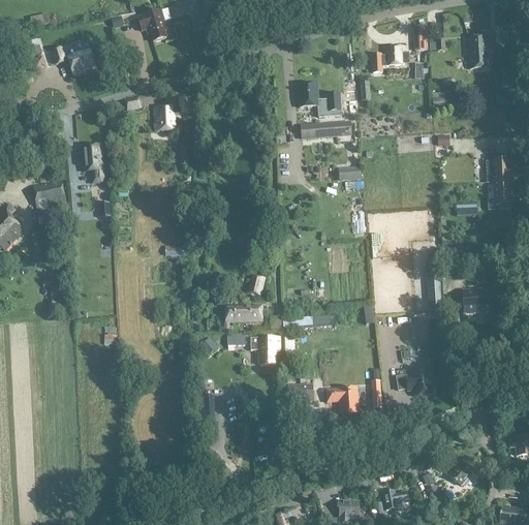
[(145,12),(137,14),(142,28),(145,27),(146,29),(146,30),(148,31),(151,30),(150,30),(150,29),(148,23),(154,21),(153,17),(162,13),(161,8),(158,8),(158,7),(145,11),(145,12)]
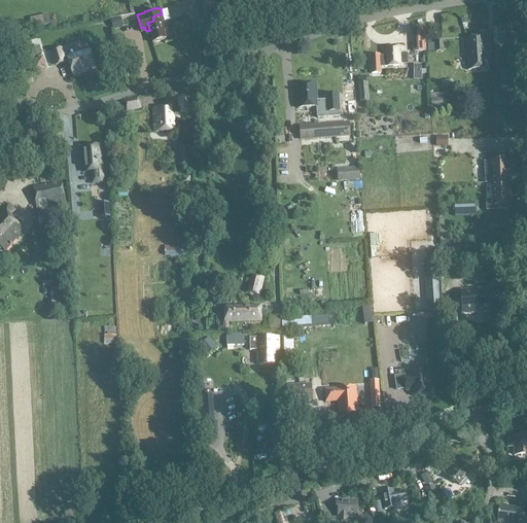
[(32,25),(49,22),(47,11),(30,15),(32,25)]
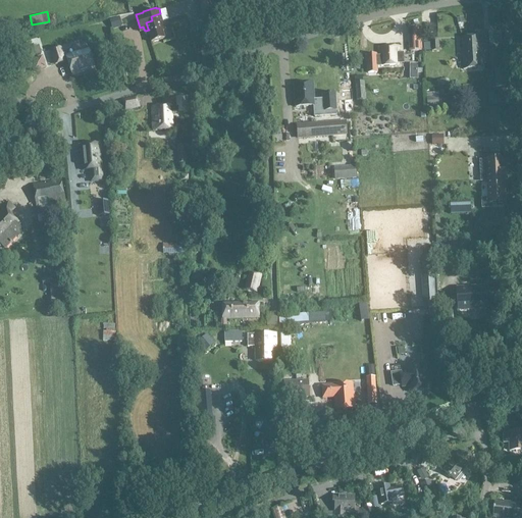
[(152,20),(146,22),(148,29),(148,30),(149,30),(151,39),(164,35),(162,28),(165,27),(162,18),(162,17),(160,13),(151,16),(152,20)]
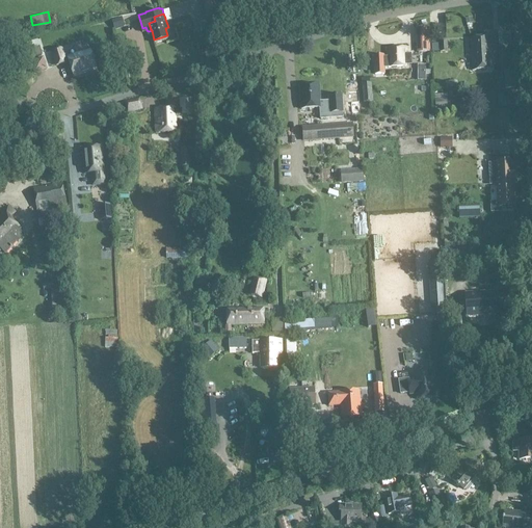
[(123,21),(121,15),(111,17),(113,24),(123,21)]
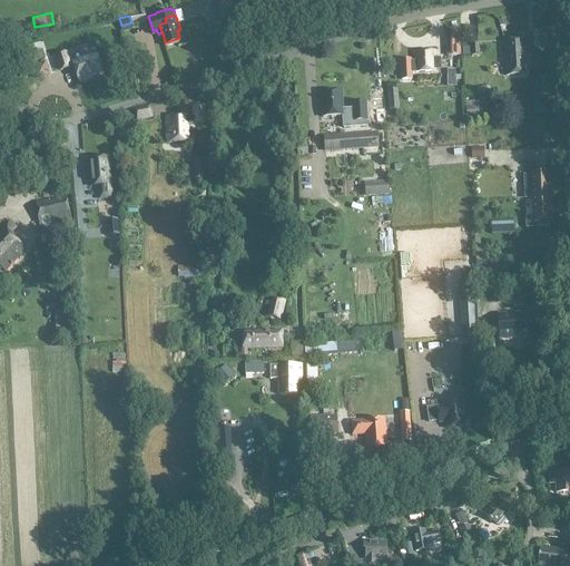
[(460,25),(445,26),(448,52),(460,51),(460,25)]
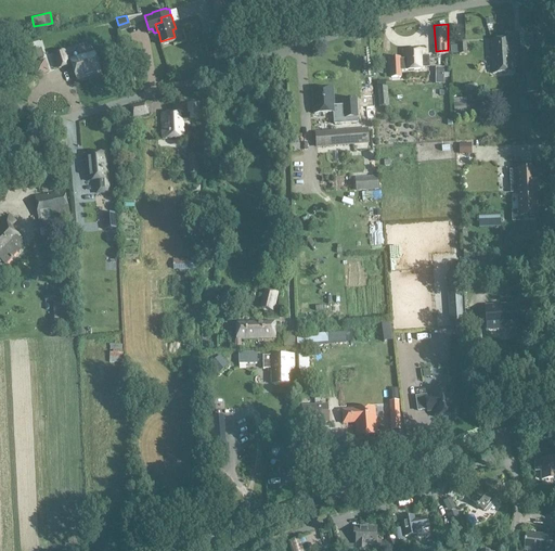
[(513,50),(517,49),(516,31),(507,33),(507,36),(491,37),(491,49),(499,49),(499,52),(513,51),(513,50)]
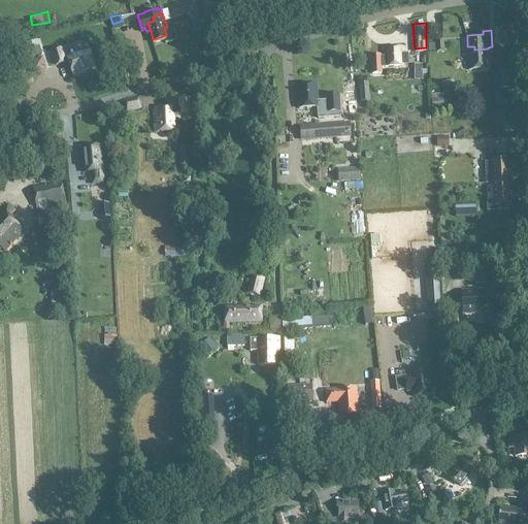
[(444,36),(436,36),(436,48),(444,48),(444,36)]
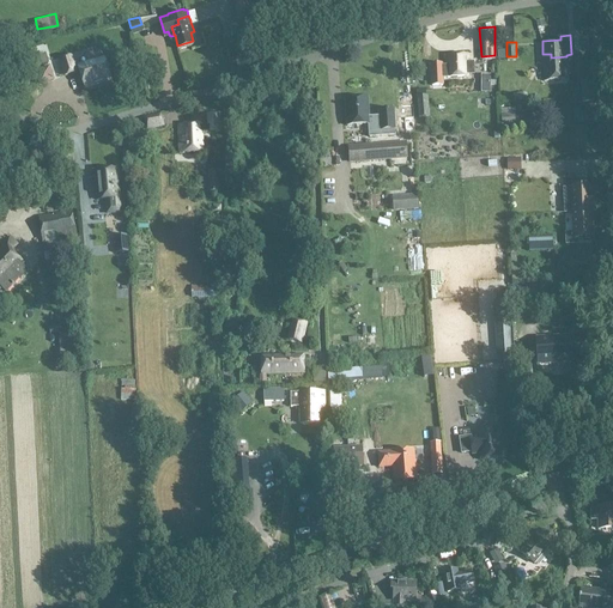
[(22,68),(48,60),(46,50),(32,54),(30,47),(17,50),(22,68)]
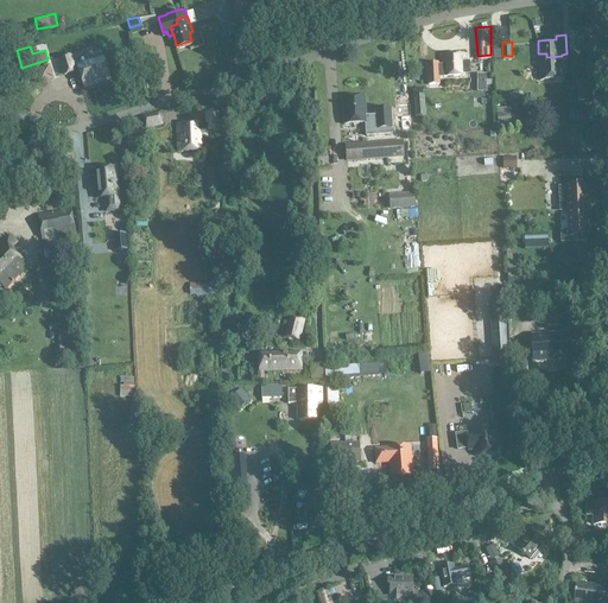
[(438,59),(428,61),(429,81),(439,81),(438,73),(444,73),(464,71),(464,70),(470,70),(469,59),(464,59),(464,58),(463,50),(443,51),(443,61),(443,62),(438,62),(438,59)]
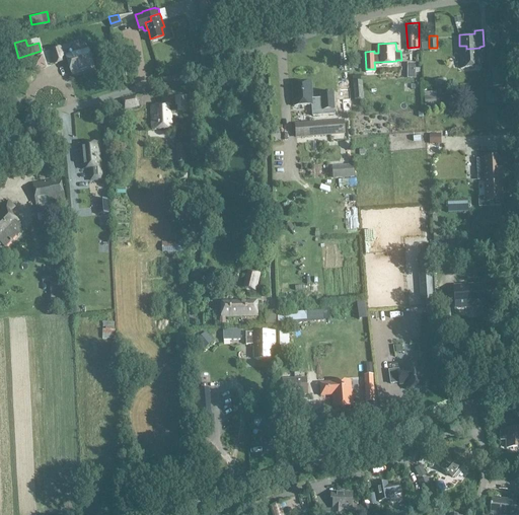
[(71,61),(74,71),(93,65),(88,49),(75,52),(75,51),(69,53),(68,49),(62,51),(60,45),(51,48),(55,61),(64,58),(64,56),(66,55),(69,62),(71,61)]
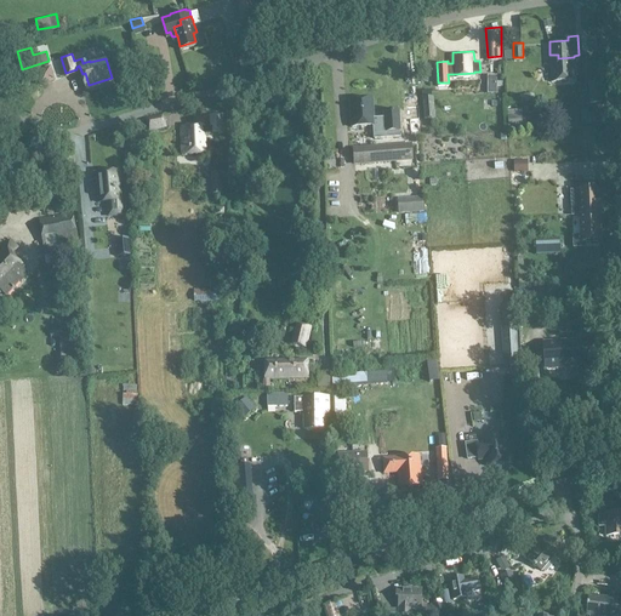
[(558,55),(550,55),(551,70),(551,78),(575,77),(575,69),(580,69),(579,55),(574,56),(574,57),(558,58),(558,55)]
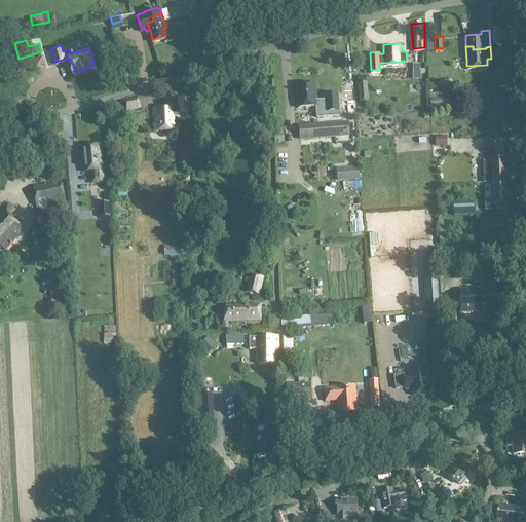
[(510,85),(509,66),(498,67),(500,85),(510,85)]
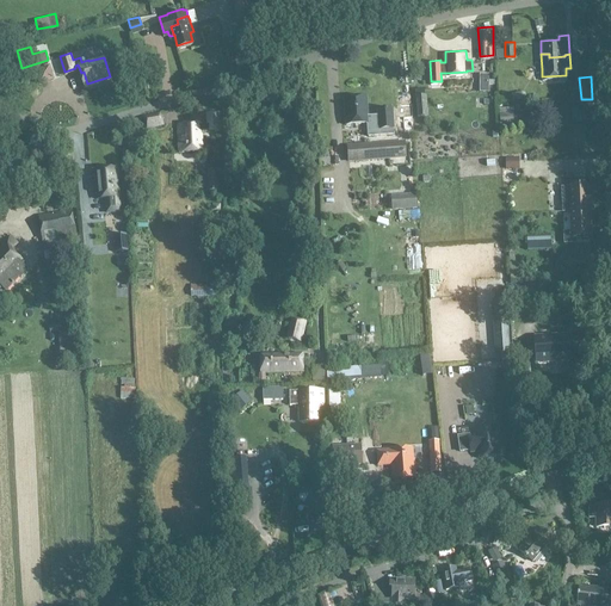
[(403,92),(411,90),(409,80),(401,81),(403,92)]
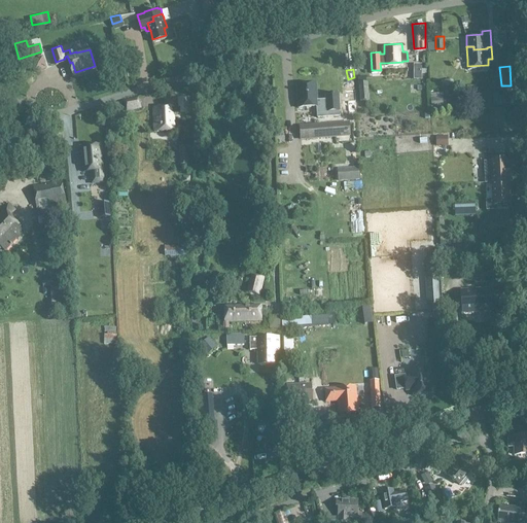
[(369,97),(369,89),(367,78),(358,79),(359,98),(369,97)]
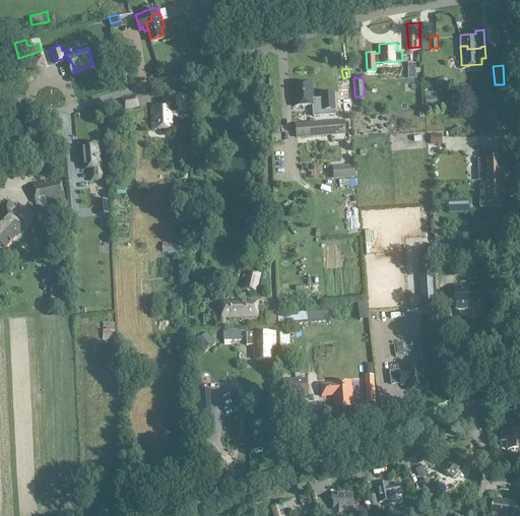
[(312,79),(293,80),(295,108),(311,106),(312,114),(335,112),(334,89),(321,90),(322,95),(313,95),(312,79)]
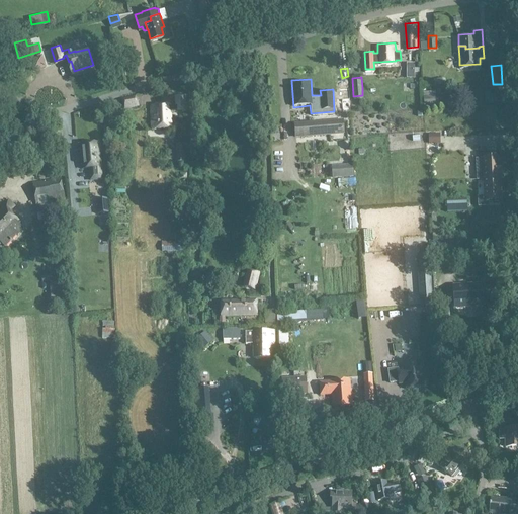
[(136,92),(120,96),(124,107),(139,103),(136,92)]
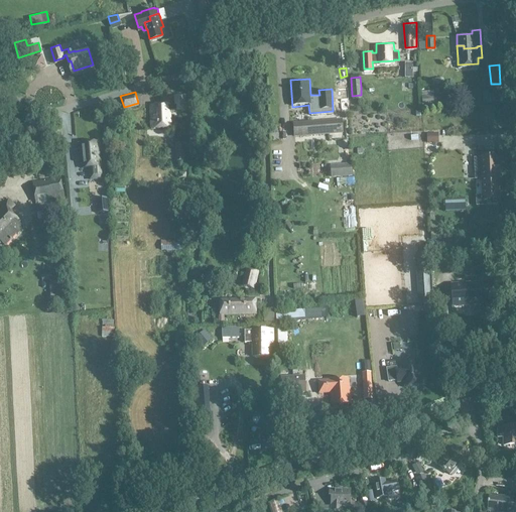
[(174,93),(174,103),(176,103),(176,109),(181,108),(181,109),(187,109),(187,92),(174,93)]
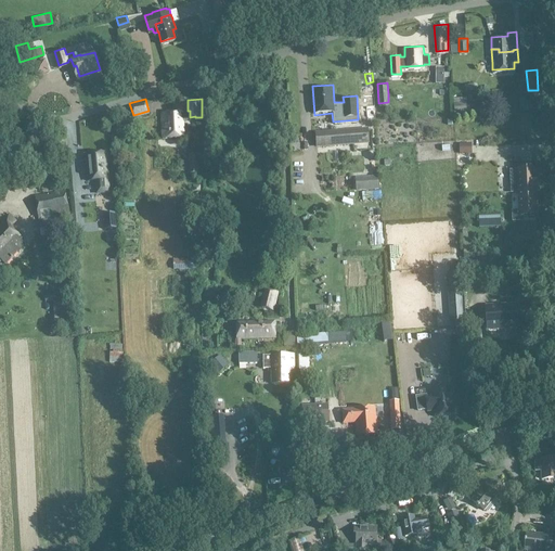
[(454,100),(453,100),(454,112),(466,111),(465,99),(454,100)]
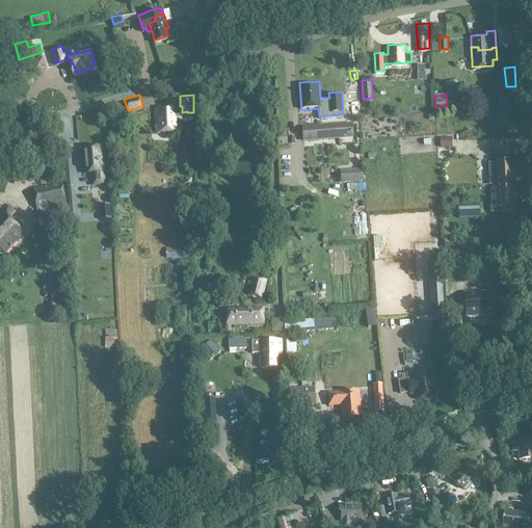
[(175,105),(154,106),(156,130),(176,129),(175,105)]
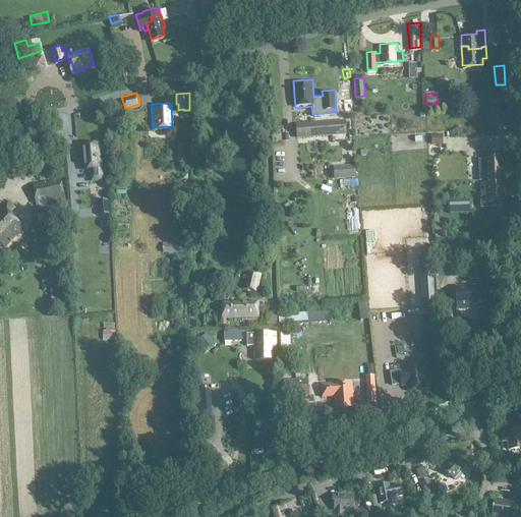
[(346,131),(345,117),(295,121),(296,135),(346,131)]
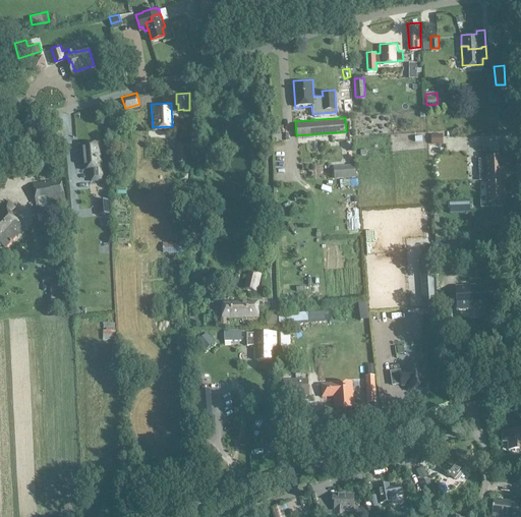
[(15,123),(18,132),(29,128),(26,119),(15,123)]
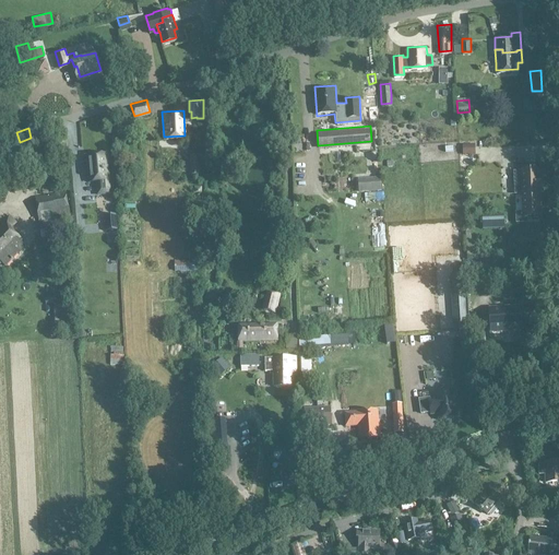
[(463,142),(463,151),(475,151),(475,141),(463,142)]
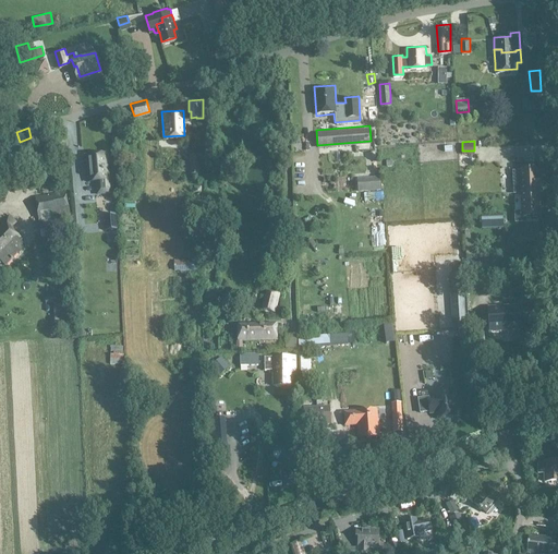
[(106,151),(86,153),(87,179),(96,178),(96,184),(108,183),(108,177),(106,151)]
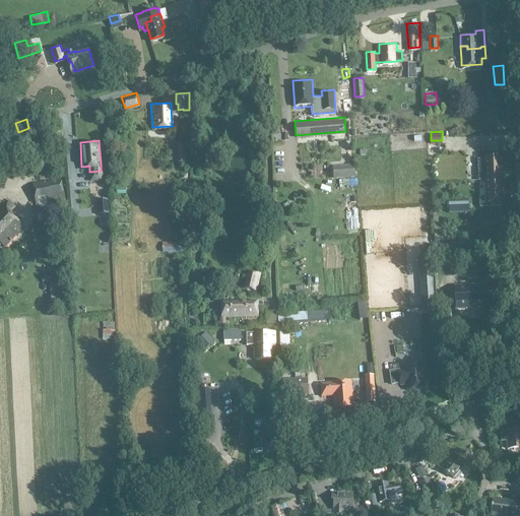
[(177,141),(177,159),(187,159),(187,149),(185,149),(185,141),(177,141)]
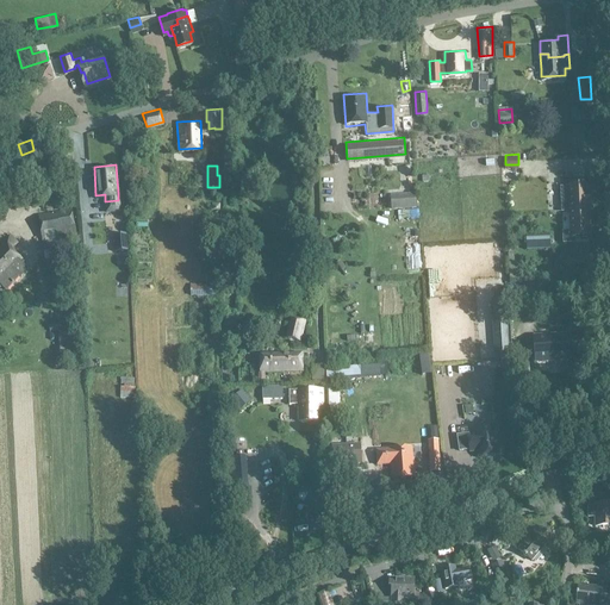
[(416,192),(394,192),(394,205),(417,204),(416,192)]
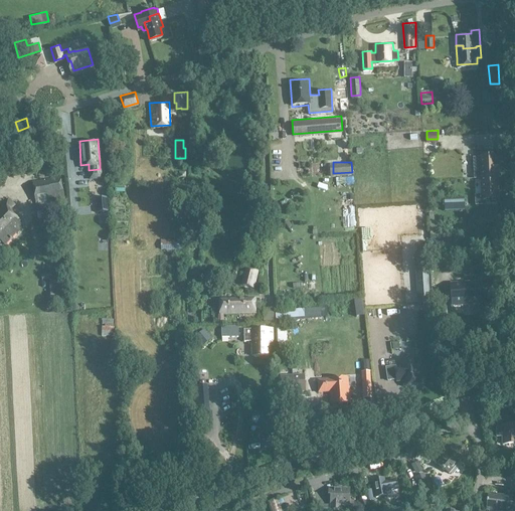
[(65,202),(61,173),(31,180),(37,207),(65,202)]
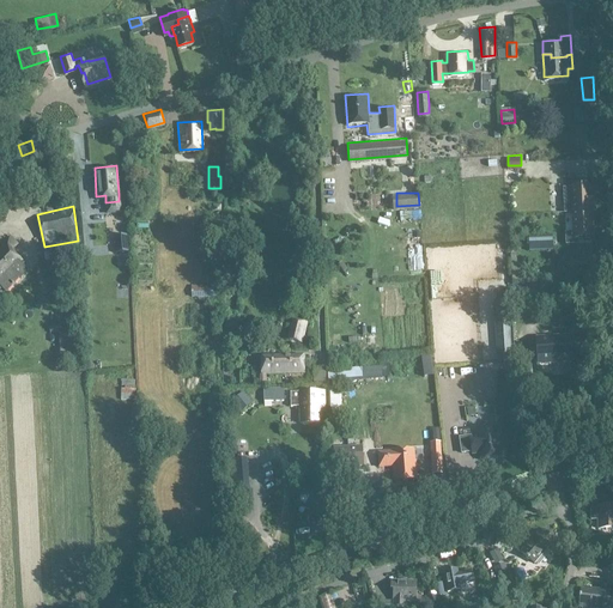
[(127,231),(114,232),(116,250),(129,249),(127,231)]
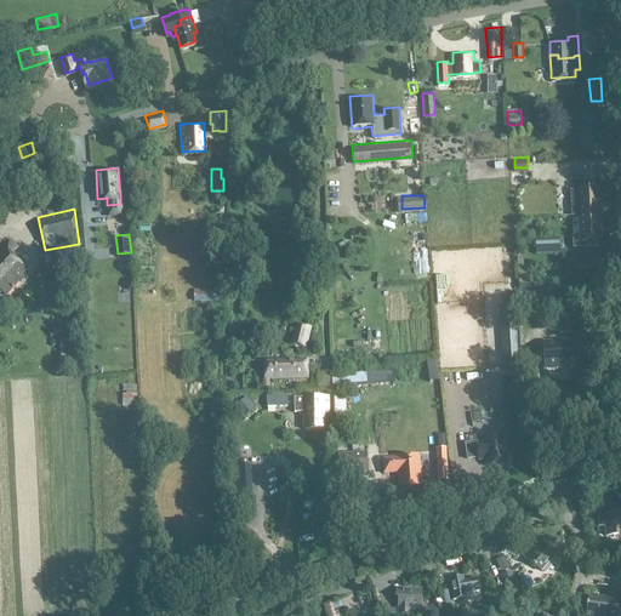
[(559,235),(536,237),(536,250),(560,249),(559,235)]
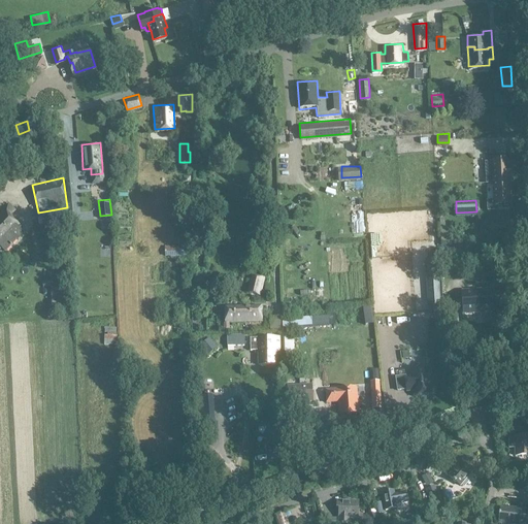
[(9,201),(3,206),(0,209),(0,246),(2,244),(5,248),(18,235),(19,236),(23,232),(19,228),(22,224),(10,214),(17,207),(9,201)]
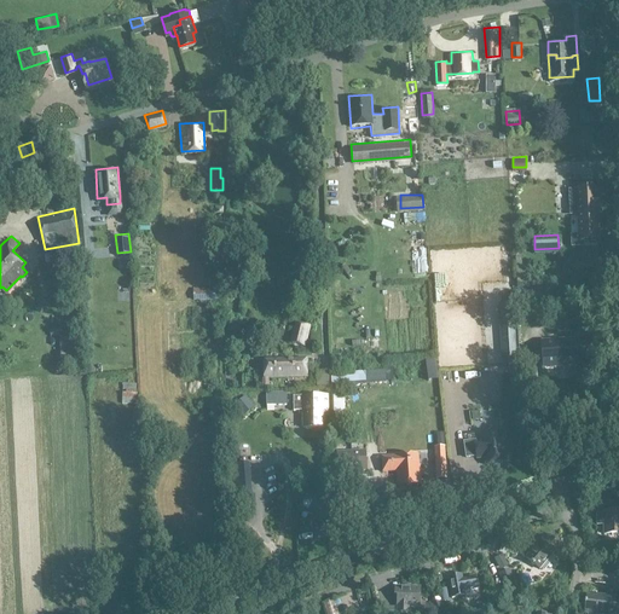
[(244,282),(244,270),(226,270),(226,281),(244,282)]
